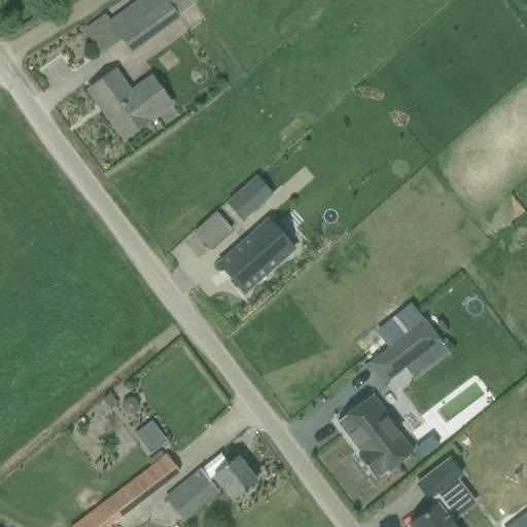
[(166,0),(142,0),(110,24),(132,54),(180,19),(167,1),(166,0)]
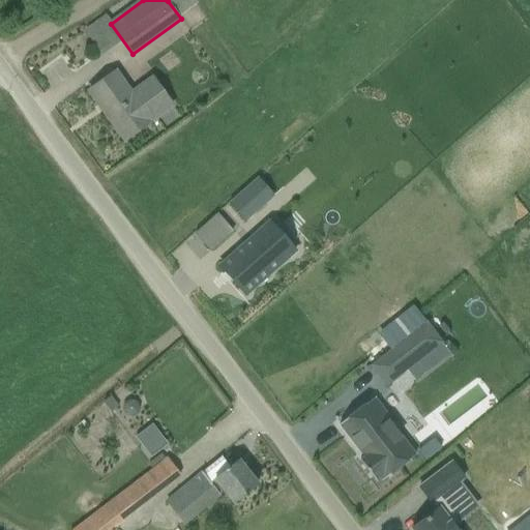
[(124,142),(174,106),(152,77),(131,91),(117,71),(89,92),(124,142)]
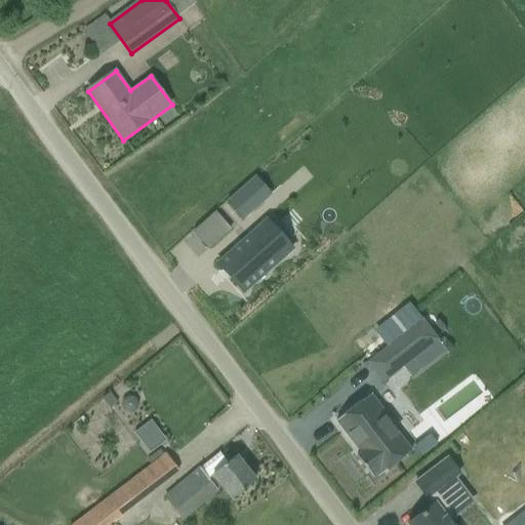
[(227,201),(243,220),(272,195),(255,176),(227,201)]
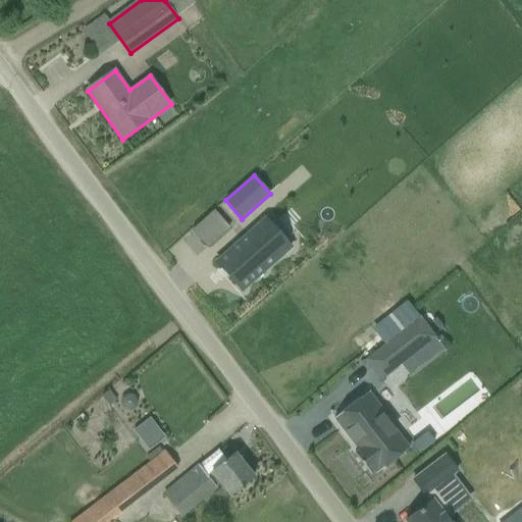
[(254,233),(217,265),(242,294),(288,255),(275,240),(266,248),(254,233)]
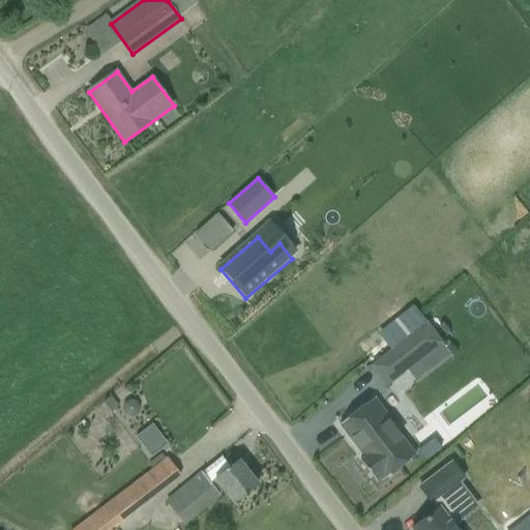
[(427,321),(389,350),(407,373),(443,343),(427,321)]
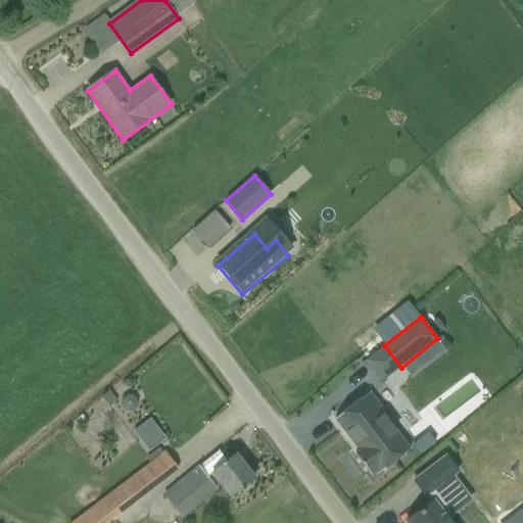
[(360,452),(354,456),(371,476),(375,472),(377,475),(410,450),(396,432),(393,435),(381,419),(385,415),(369,393),(335,420),(360,452)]
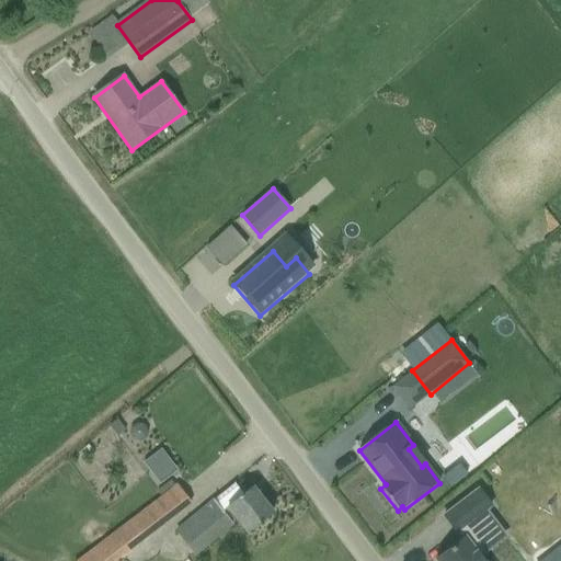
[(161,447),(144,461),(161,483),(179,470),(161,447)]
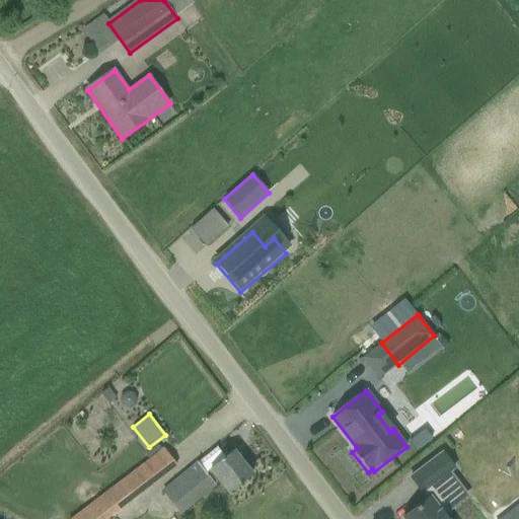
[(409,443),(417,452),(432,440),(425,430),(409,443)]
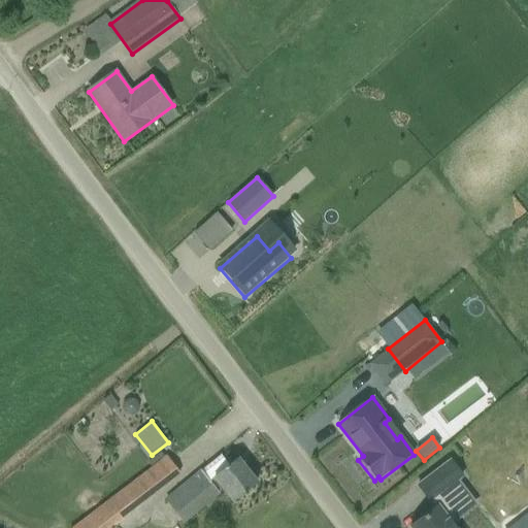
[(229,466),(221,456),(164,500),(184,525),(224,494),(231,504),(257,484),(237,460),(229,466)]
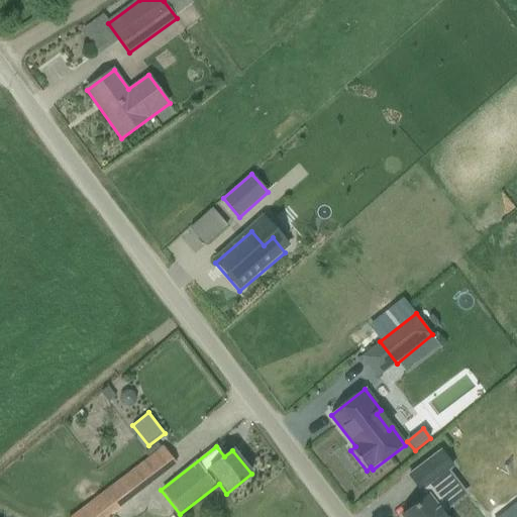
[(109,516),(175,467),(161,448),(72,516),(109,516)]
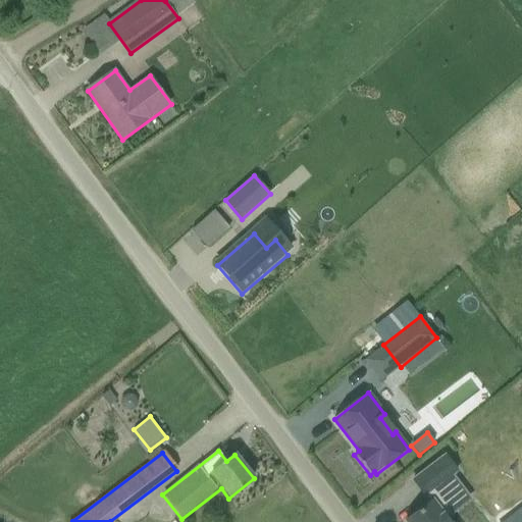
[(431,502),(405,521),(449,521),(446,519),(470,501),(452,475),(457,472),(445,456),(413,480),(424,497),(426,494),(431,502)]
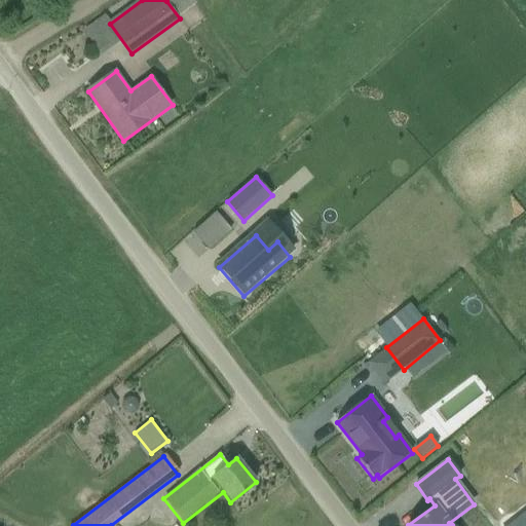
[(525,525),(525,513),(517,520),(521,525),(525,525)]
